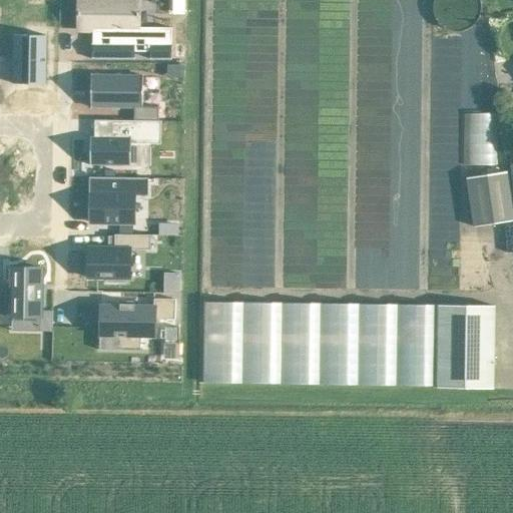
[(138,0),(78,0),(79,29),(93,29),(93,32),(96,32),(96,40),(93,40),(93,43),(92,43),(92,45),(92,58),(134,59),(134,57),(134,51),(150,51),(150,57),(150,59),(171,59),(171,27),(138,27),(138,0)]
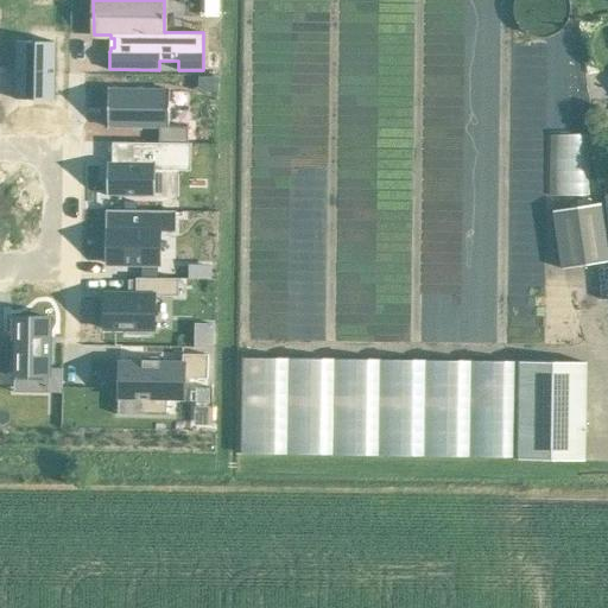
[(17,40),(16,99),(30,99),(30,96),(52,96),(51,100),(54,100),(55,42),(52,42),(52,44),(31,44),(31,40),(17,40)]
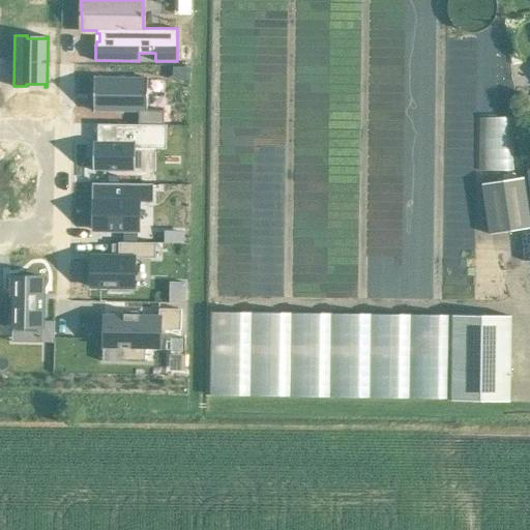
[(94,77),(94,111),(139,111),(139,124),(164,124),(164,110),(147,110),(148,78),(94,77)]
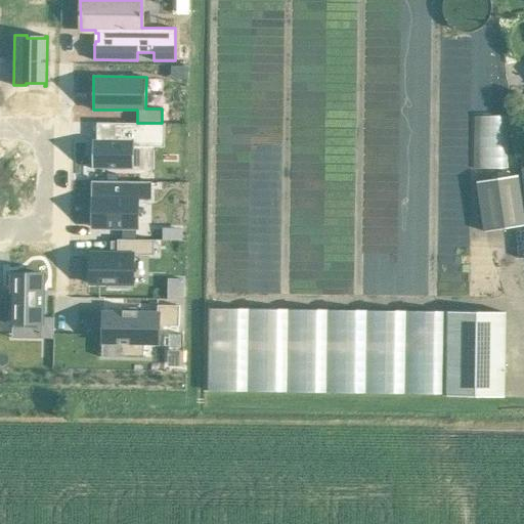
[(92,139),(92,169),(134,169),(154,169),(154,147),(165,147),(165,123),(115,122),(115,139),(96,139),(92,139)]
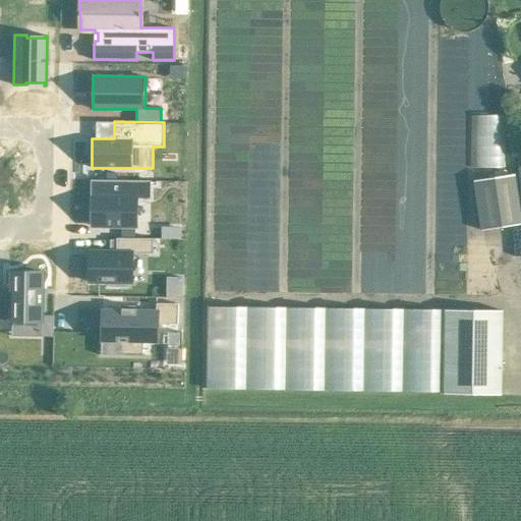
[(473,181),(481,229),(520,222),(520,221),(513,174),(473,181)]
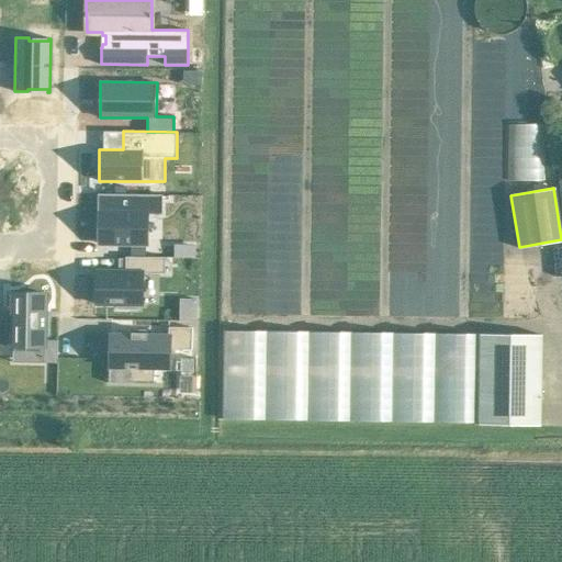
[(98,193),(98,195),(100,195),(100,197),(102,197),(102,195),(107,195),(107,211),(100,211),(100,244),(132,244),(145,244),(147,244),(147,213),(160,213),(160,195),(163,195),(163,194),(126,194),(115,194),(98,193)]
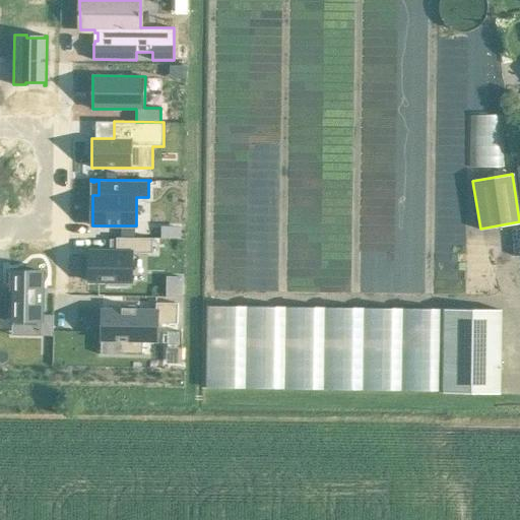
[(134,238),(134,225),(122,225),(122,238),(134,238)]
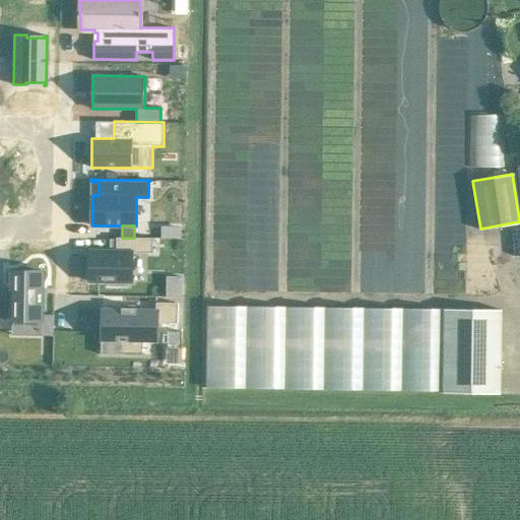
[(89,250),(89,281),(109,281),(109,285),(128,285),(128,281),(132,281),(132,252),(152,253),(153,238),(134,238),(122,238),(116,238),(116,251),(110,251),(89,250)]
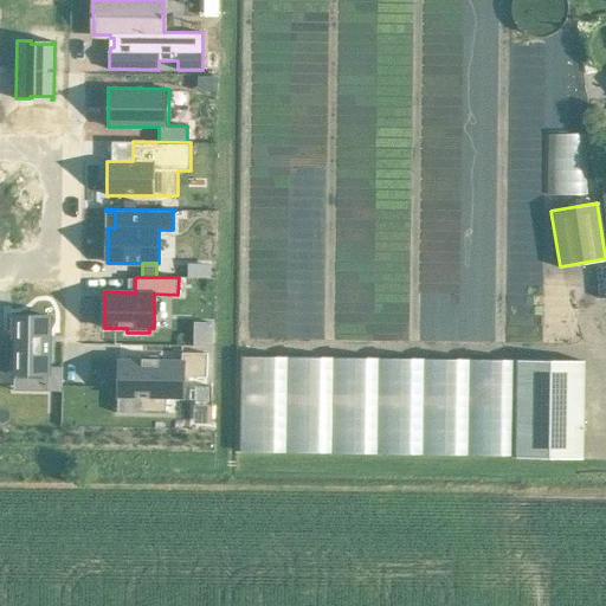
[(0,340),(0,372),(14,372),(14,389),(62,391),(62,367),(49,367),(50,316),(11,316),(11,340),(0,340)]
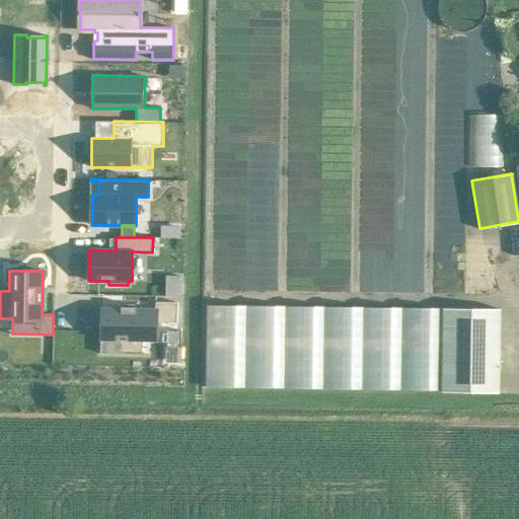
[(167,296),(182,296),(182,277),(167,277),(167,296)]
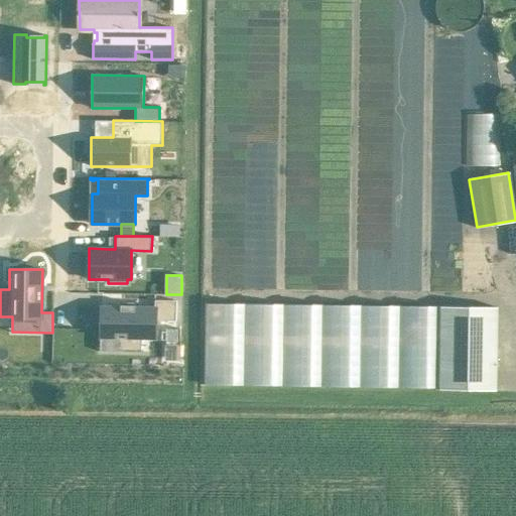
[(102,307),(102,315),(106,315),(105,337),(120,337),(120,351),(140,351),(140,337),(156,338),(156,320),(176,320),(176,300),(155,300),(154,308),(135,307),(135,305),(134,305),(134,306),(122,306),(122,305),(121,305),(121,307),(102,307)]
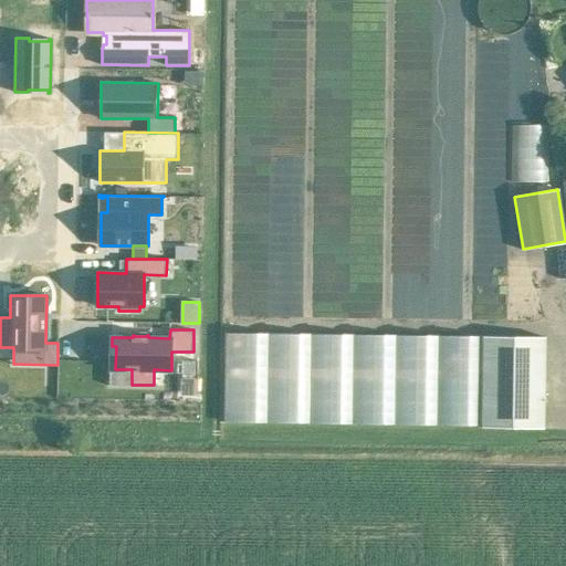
[(224,423),(482,428),(483,336),(226,333),(224,423)]
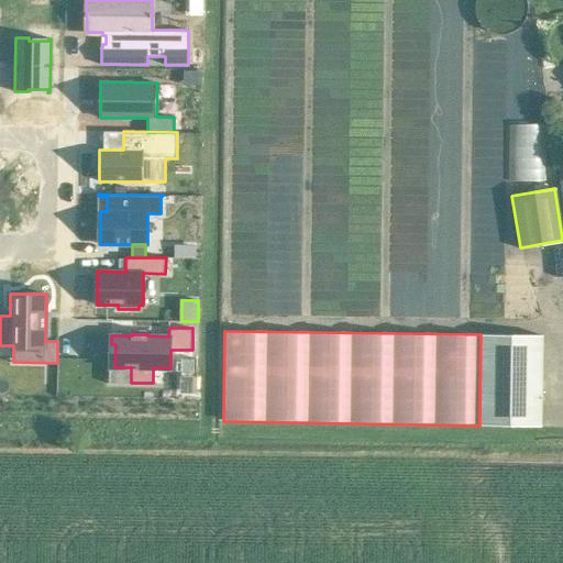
[(481,334),(479,426),(542,426),(543,335),(481,334)]
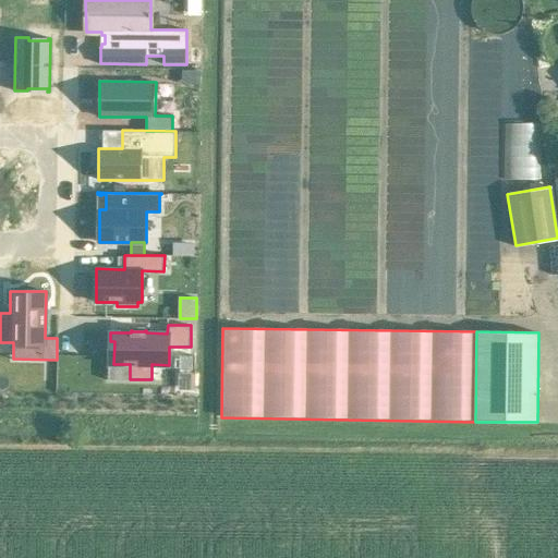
[(179,373),(195,373),(195,355),(180,355),(179,373)]
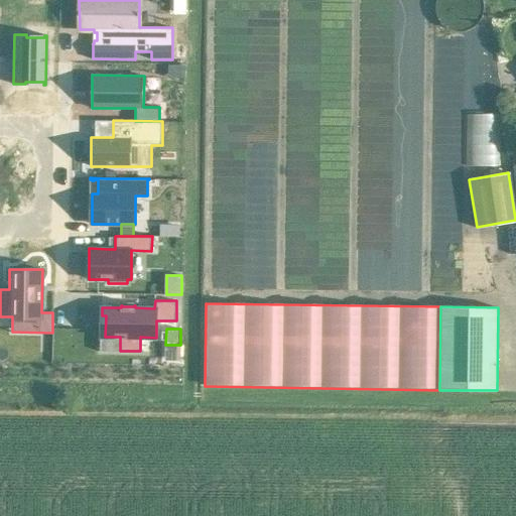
[(179,360),(179,346),(165,346),(165,360),(179,360)]
